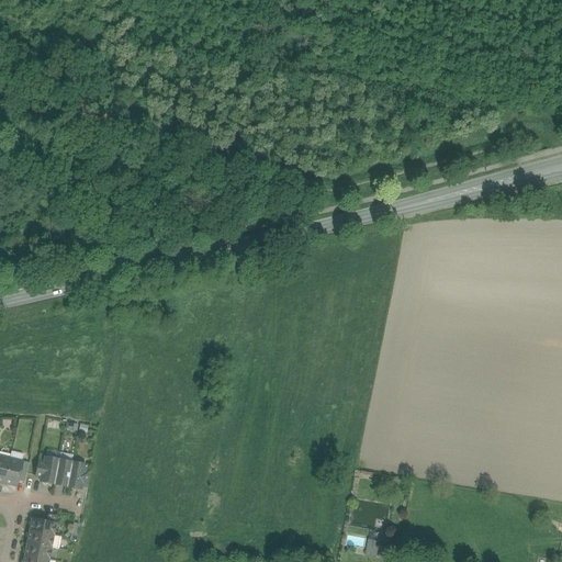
[(11,453),(10,459),(23,462),(24,457),(11,453)]
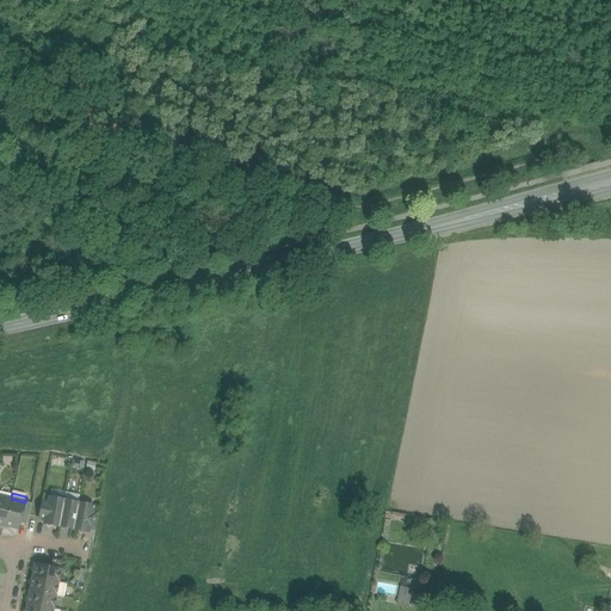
[(11,499),(0,497),(0,524),(4,526),(11,499)]
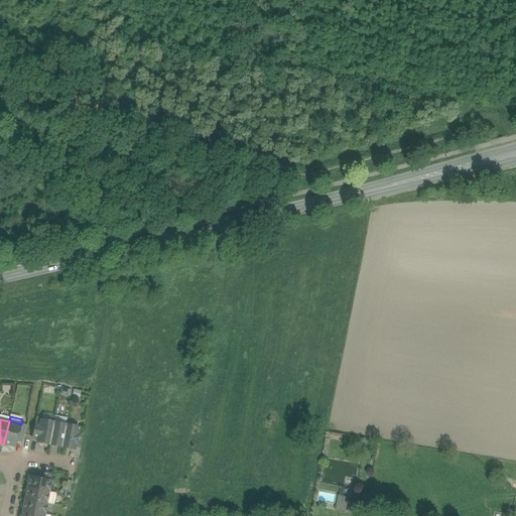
[(49,445),(53,422),(41,420),(40,425),(37,439),(37,443),(49,445)]
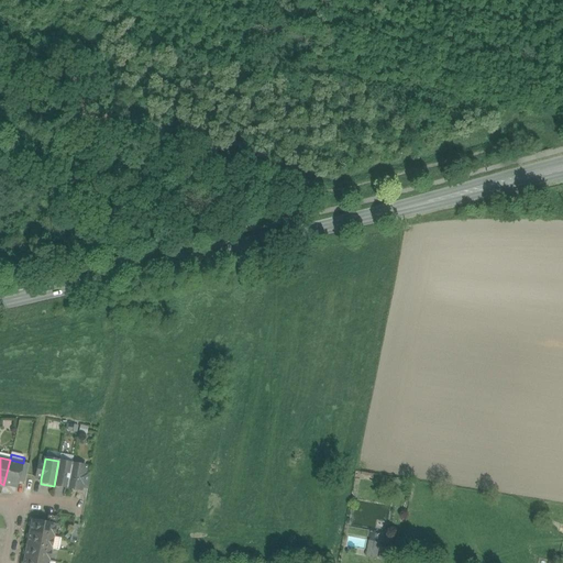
[(23,463),(10,460),(3,485),(17,487),(18,483),(23,463)]
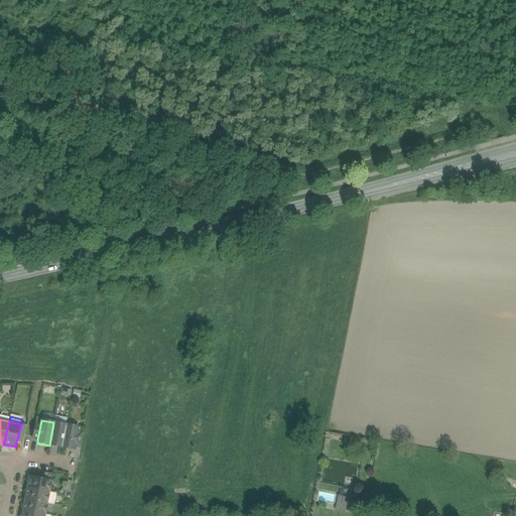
[(66,425),(53,422),(49,445),(61,447),(66,425)]
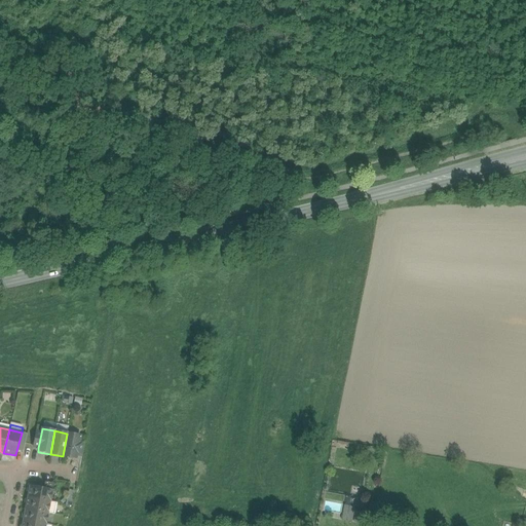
[(27,435),(22,433),(16,451),(23,452),(27,435)]
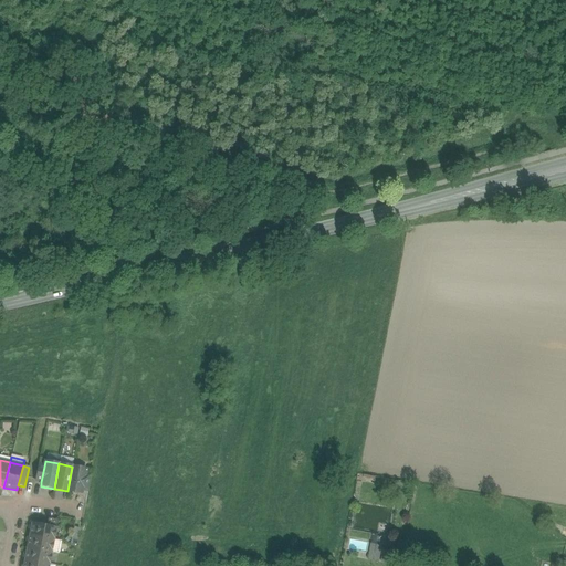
[(41,482),(44,467),(38,465),(35,481),(41,482)]
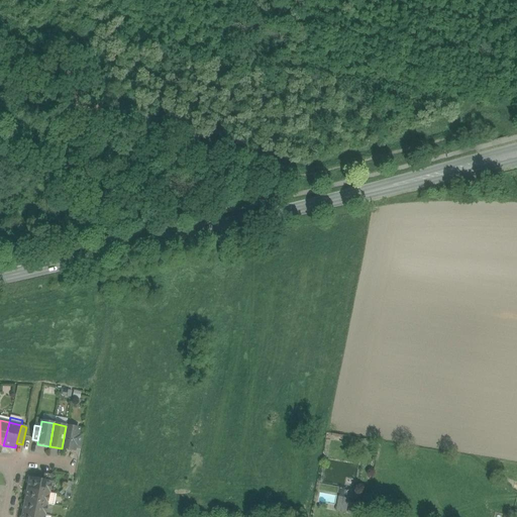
[(78,428),(66,426),(62,448),(74,451),(75,447),(77,433),(78,428)]
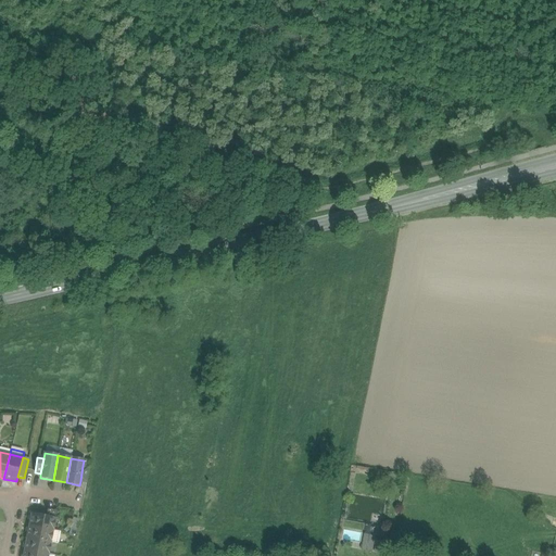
[(87,482),(89,467),(83,466),(80,481),(87,482)]
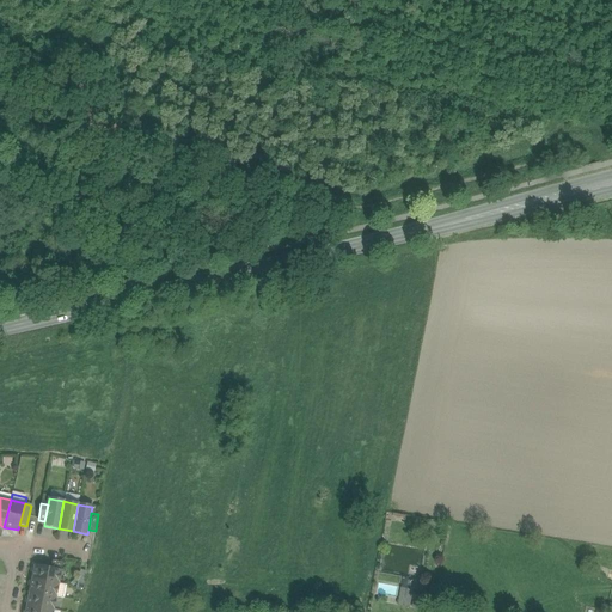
[(66,563),(51,561),(50,568),(50,569),(61,570),(65,571),(66,563)]
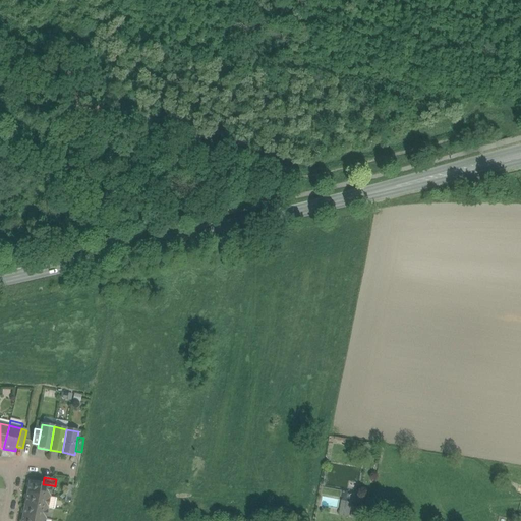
[(43,483),(30,481),(26,493),(50,497),(52,485),(43,484),(43,483)]
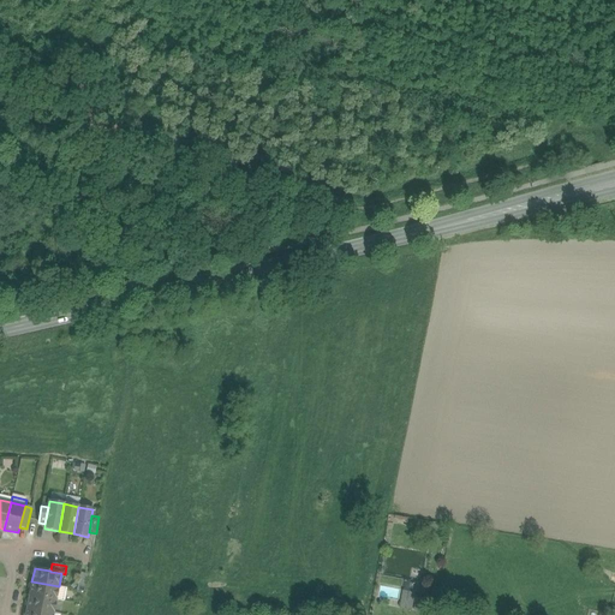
[(59,586),(31,581),(29,595),(57,599),(59,586)]
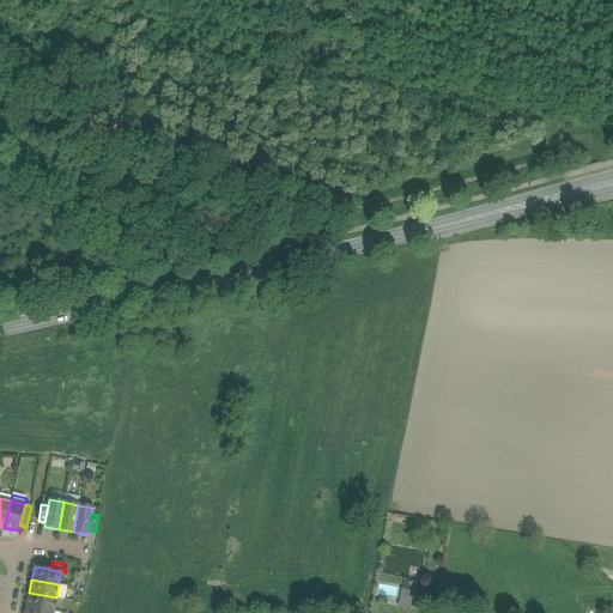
[(414,590),(405,589),(405,590),(404,593),(404,598),(412,599),(414,590)]
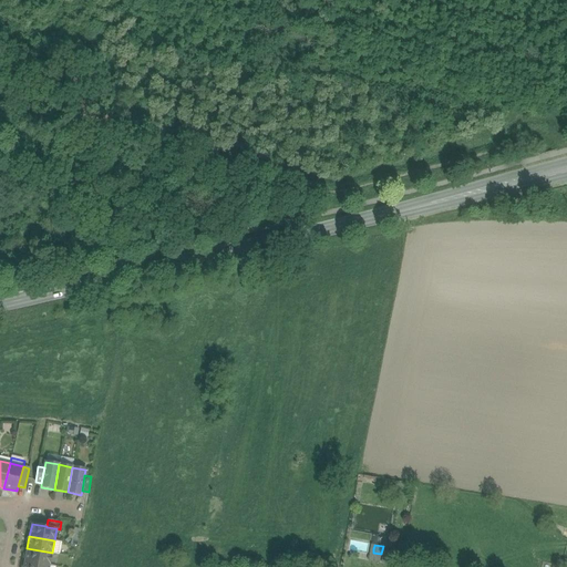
[(52,553),(27,548),(24,560),(50,565),(52,553)]
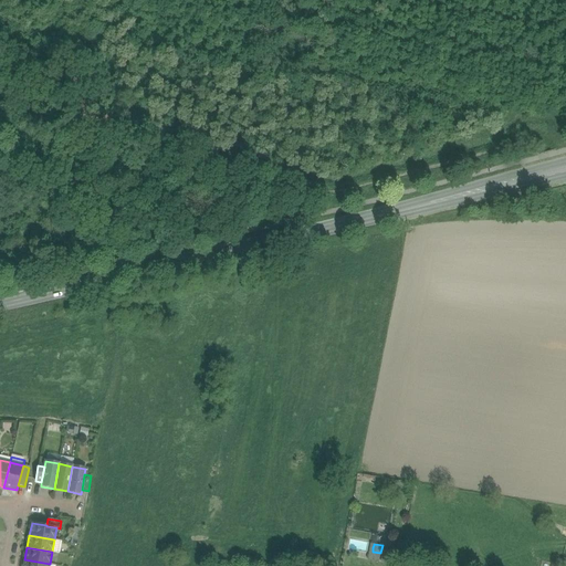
[(380,553),(373,552),(370,561),(379,562),(380,553)]
